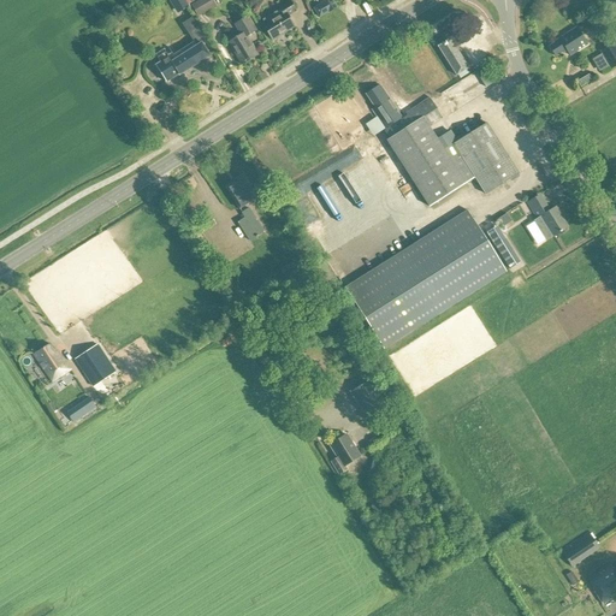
[(169,0),(177,12),(187,6),(182,0),(169,0)]
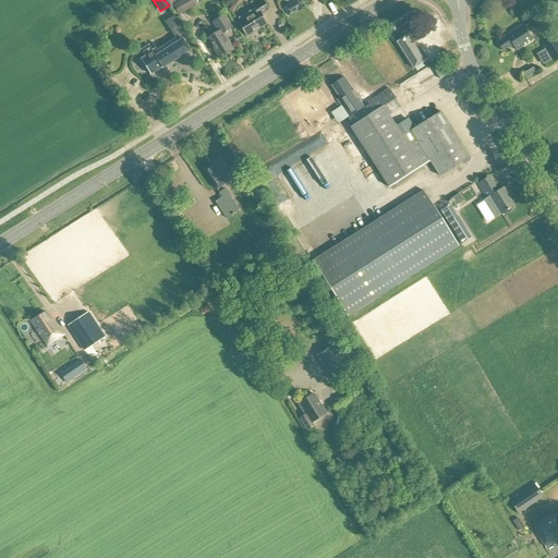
[(179,15),(195,5),(192,0),(180,0),(172,4),(179,15)]
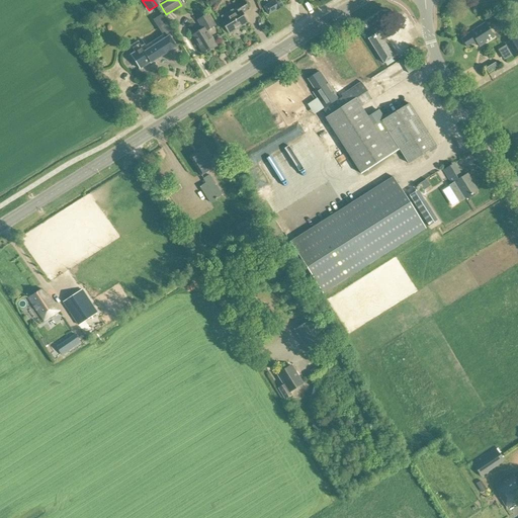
[(243,14),(249,10),(243,0),(240,0),(234,4),(238,11),(236,12),(235,10),(223,17),(224,19),(222,20),(230,33),(248,22),(243,14)]
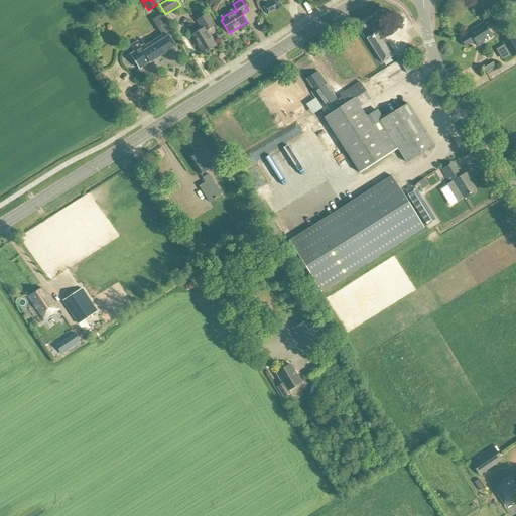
[(268,15),(282,6),(278,0),(265,0),(268,4),(263,7),(268,15)]
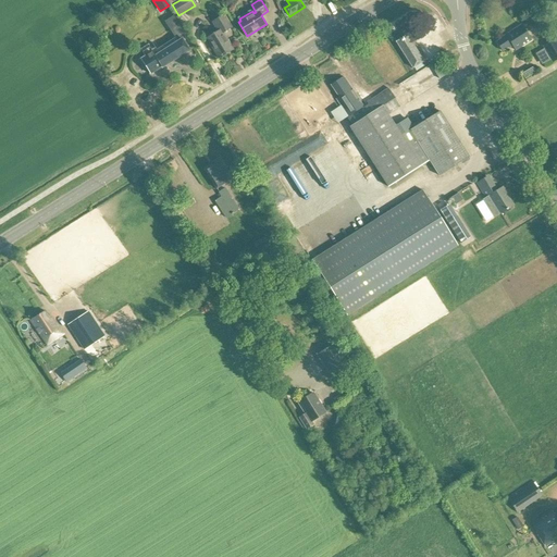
[(156,50),(152,52),(148,46),(141,50),(145,57),(140,60),(150,74),(161,67),(162,69),(189,51),(183,39),(188,36),(180,23),(175,15),(165,22),(178,41),(158,54),(156,50)]
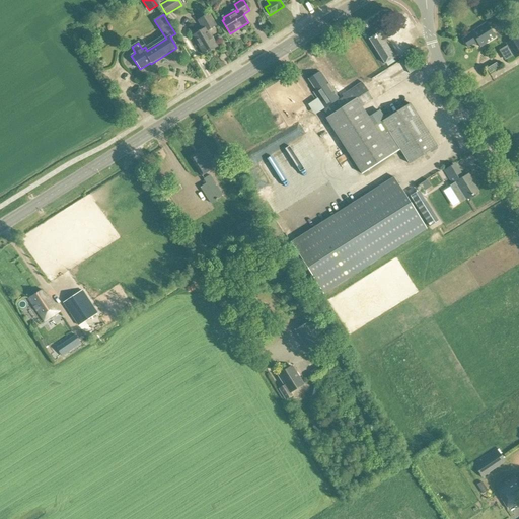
[(208,30),(216,25),(209,14),(198,21),(203,29),(193,35),(204,54),(217,47),(208,30)]
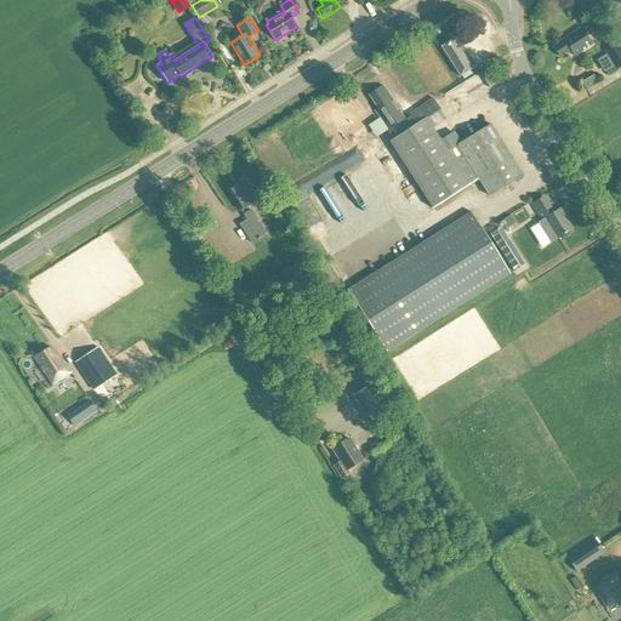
[(575,56),(593,44),(582,27),(560,41),(560,43),(554,46),(560,57),(571,50),(575,56)]
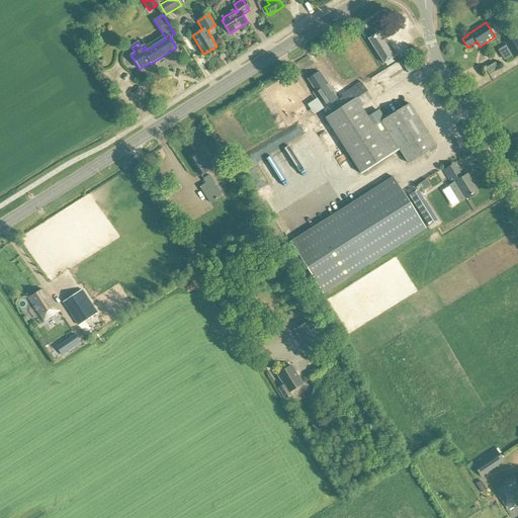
[(383,64),(385,64),(386,67),(394,62),(393,59),(395,58),(378,32),(368,38),(383,64)]
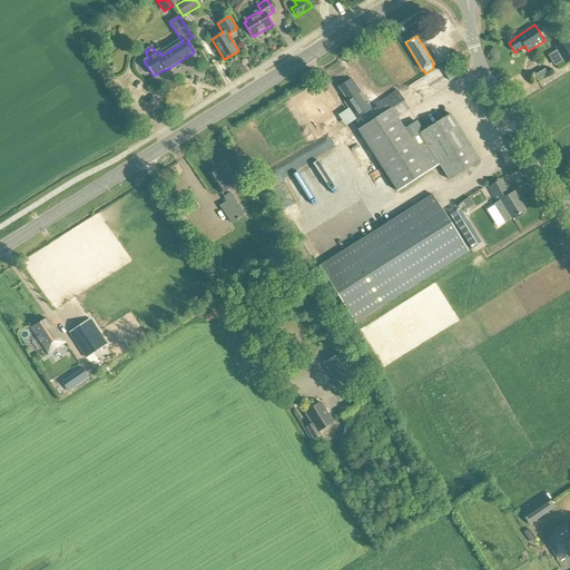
[(564,65),(569,61),(569,43),(568,40),(557,47),(558,49),(547,56),(553,67),(562,61),(564,65)]
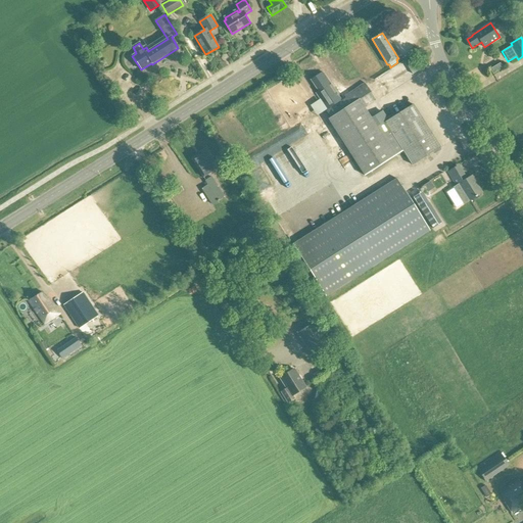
[(416,60),(407,66),(412,75),(421,68),(416,60)]
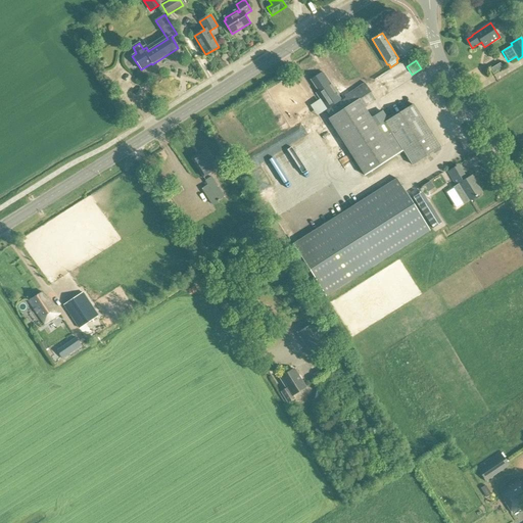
[(503,68),(501,63),(490,69),(493,74),(503,68)]
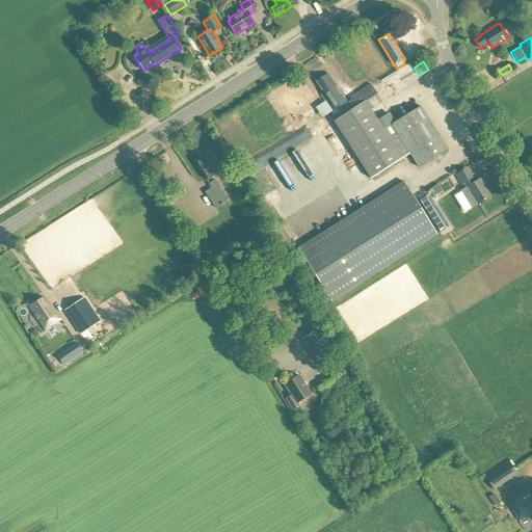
[(321,95),(333,111),(347,102),(328,74),(317,81),(324,92),(321,95)]
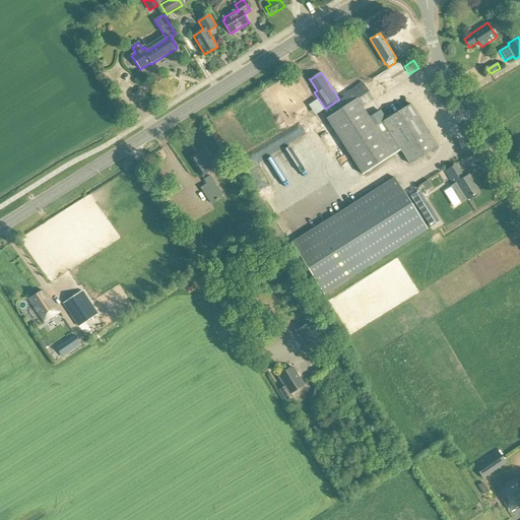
[(339,100),(325,109),(325,110),(329,117),(326,119),(341,142),(362,175),(401,149),(410,165),(438,147),(410,104),(385,120),(380,111),(370,118),(363,107),(373,100),(363,82),(345,92),(343,89),(340,92),(342,95),(343,98),(339,100)]
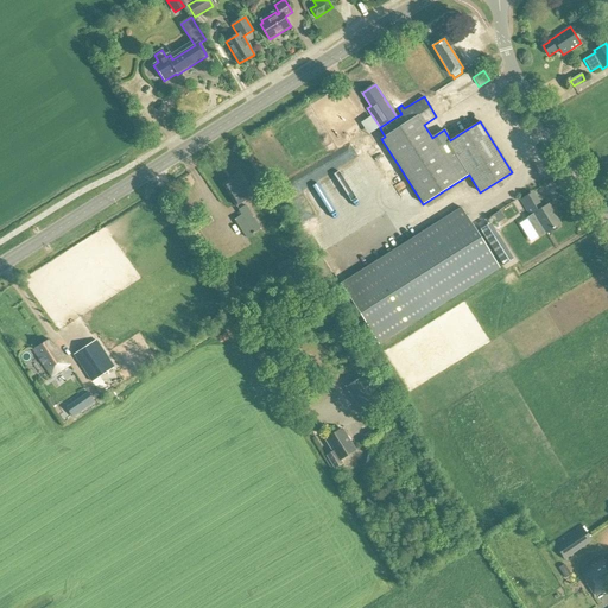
[(223,184),(236,207),(254,195),(240,172),(240,173),(236,172),(234,175),(234,177),(232,178),(233,178),(223,184)]
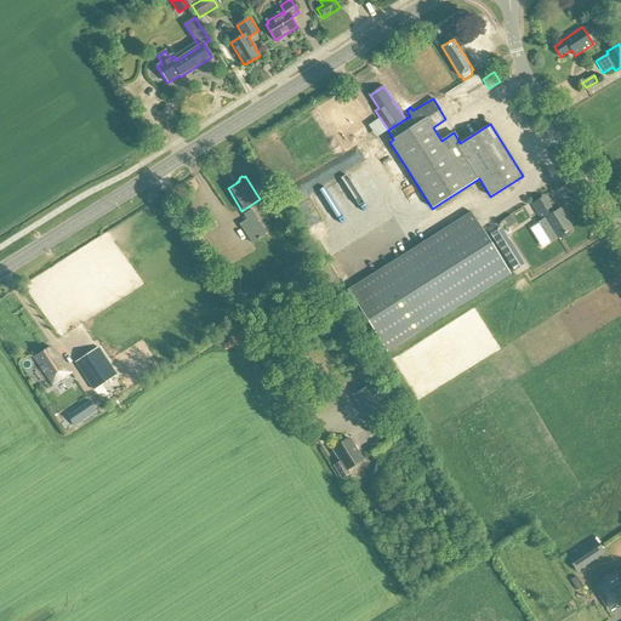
[(560,209),(554,212),(543,195),(530,205),(541,223),(547,220),(558,238),(573,229),(564,217),(565,216),(560,209)]
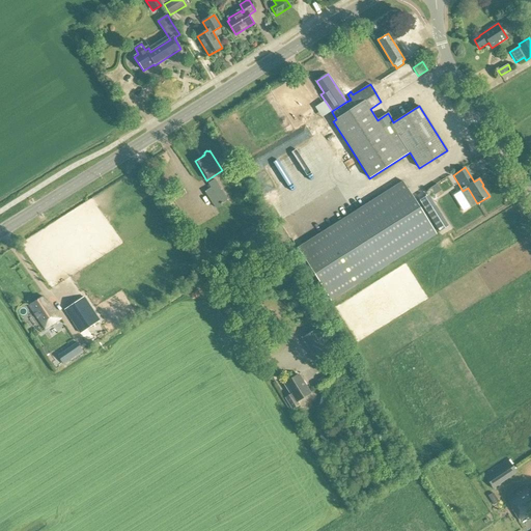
[(216,208),(228,200),(216,178),(208,184),(211,188),(204,192),(216,208)]
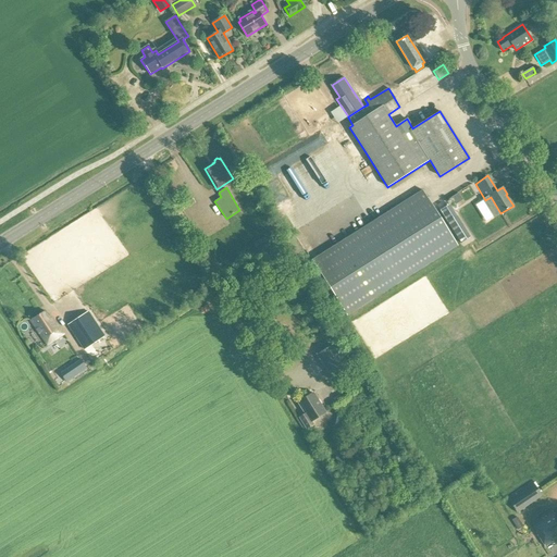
[(347,316),(457,247),(422,192),(312,260),(347,316)]
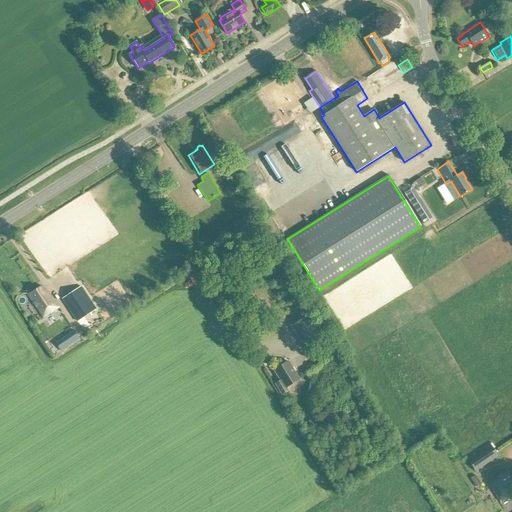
[(169,193),(179,187),(175,179),(165,185),(169,193)]
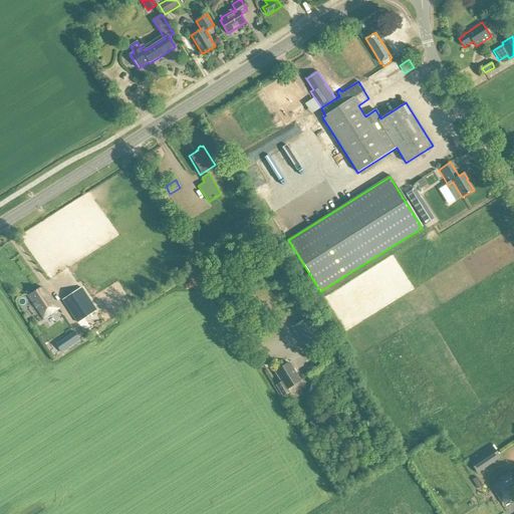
[(425,225),(434,219),(421,199),(412,205),(425,225)]
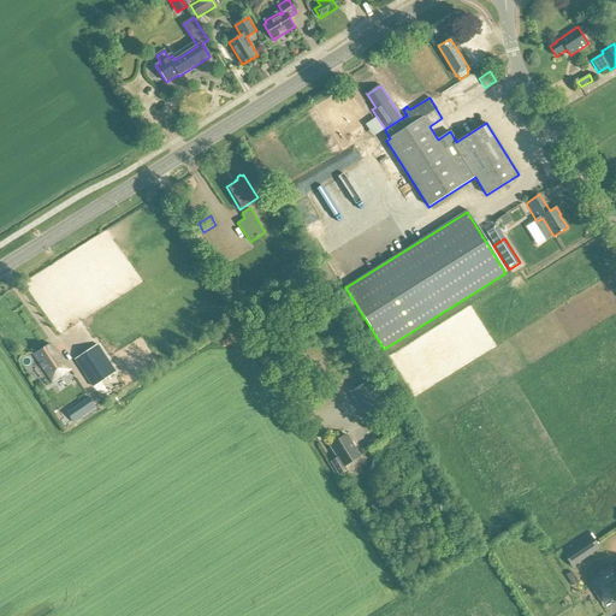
[(92,385),(113,369),(96,343),(73,360),(92,385)]
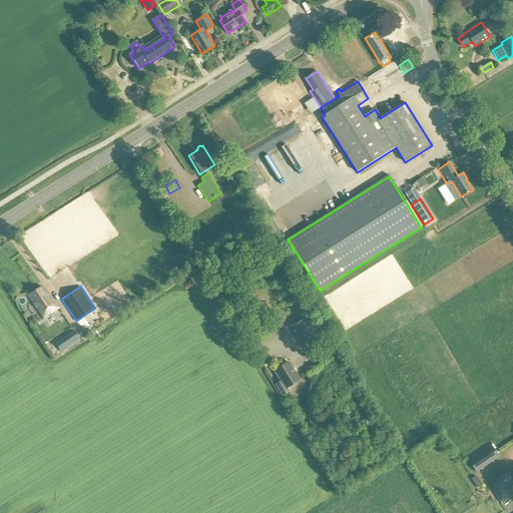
[(44,319),(59,309),(52,298),(50,300),(41,287),(28,296),(44,319)]
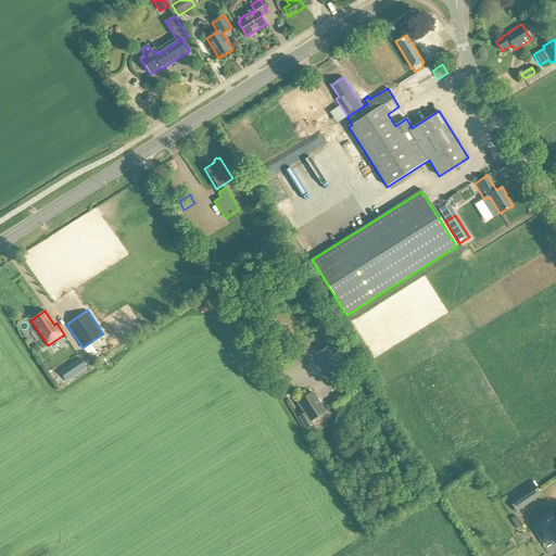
[(57,354),(63,363),(79,351),(74,342),(57,354)]
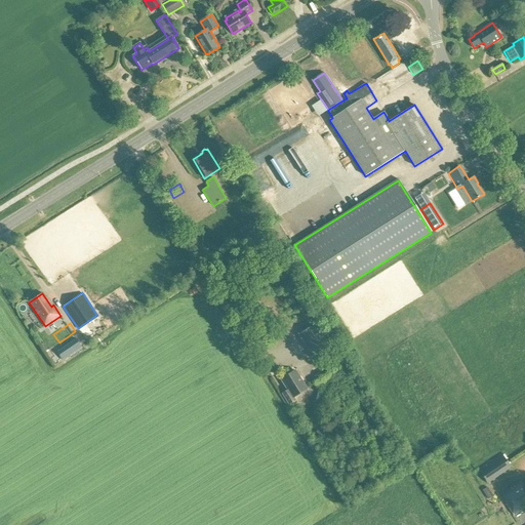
[(331,348),(317,323),(298,334),(313,359),(315,359),(318,365),(325,361),(321,354),(331,348)]
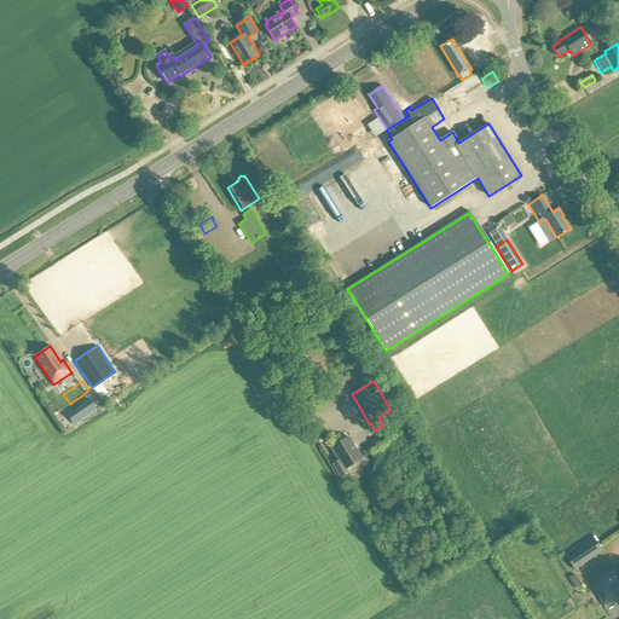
[(90,400),(82,405),(87,414),(88,416),(97,410),(90,400)]
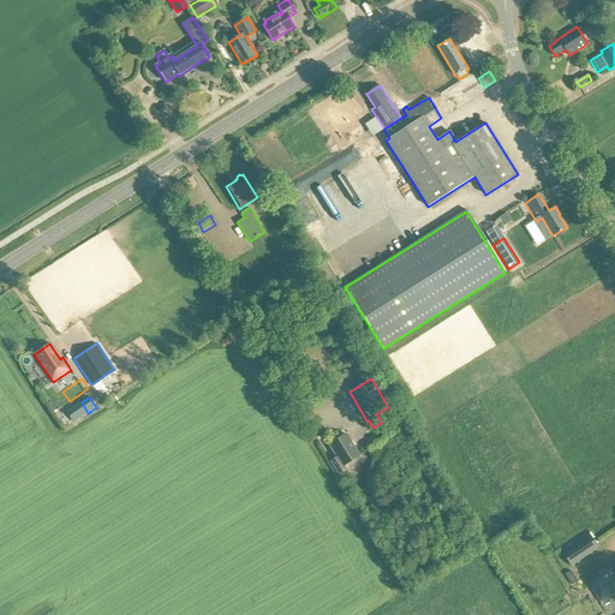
[(360,457),(346,434),(328,445),(335,457),(329,460),(338,475),(346,469),(344,466),(360,457)]
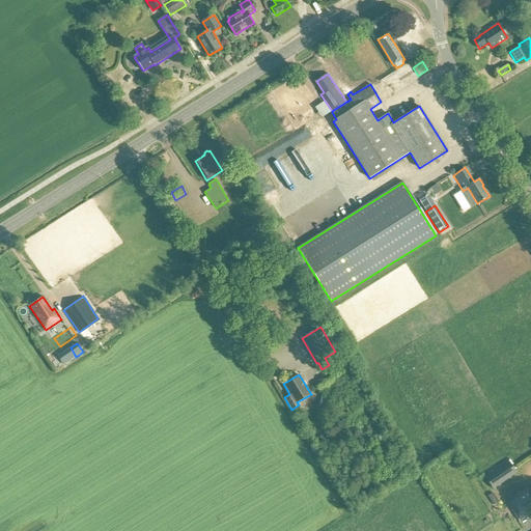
[(493,488),(518,473),(507,458),(483,474),(493,488)]
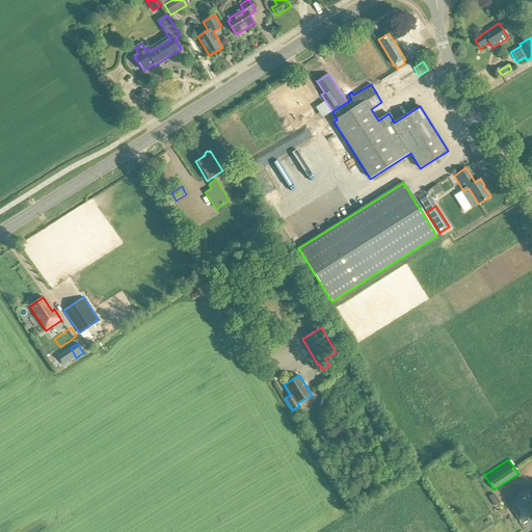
[(531,491),(531,493),(528,487),(509,500),(513,507),(512,508),(521,522),(531,514),(531,491)]
